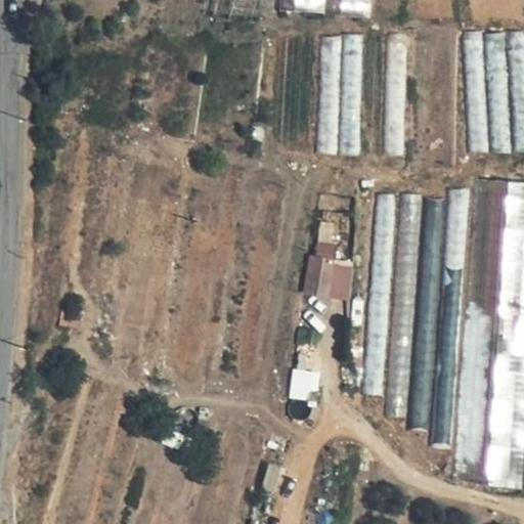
[(261,0),(212,0),(211,16),(258,22),(261,0)]
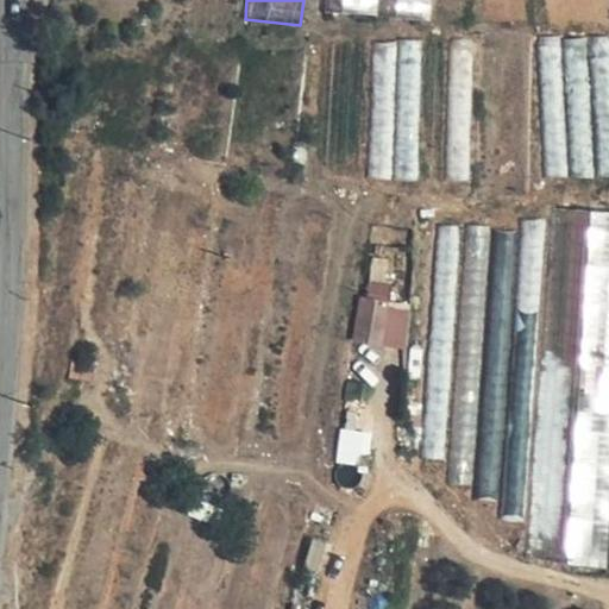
[(407,0),(327,0),(326,13),(405,20),(407,0)]
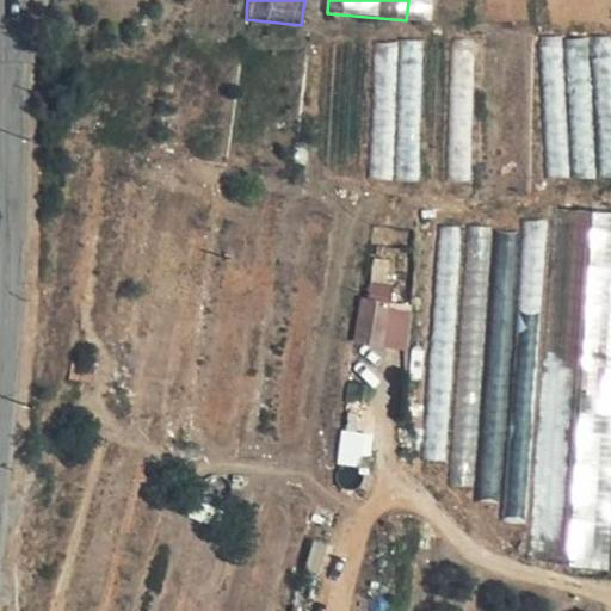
[(434,0),(408,0),(406,20),(433,22),(434,0)]
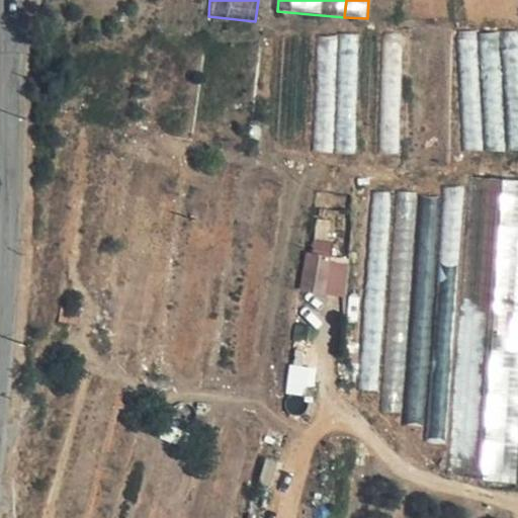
[(309,252),(303,288),(325,292),(330,256),(332,242),(315,240),(314,253),(309,252)]
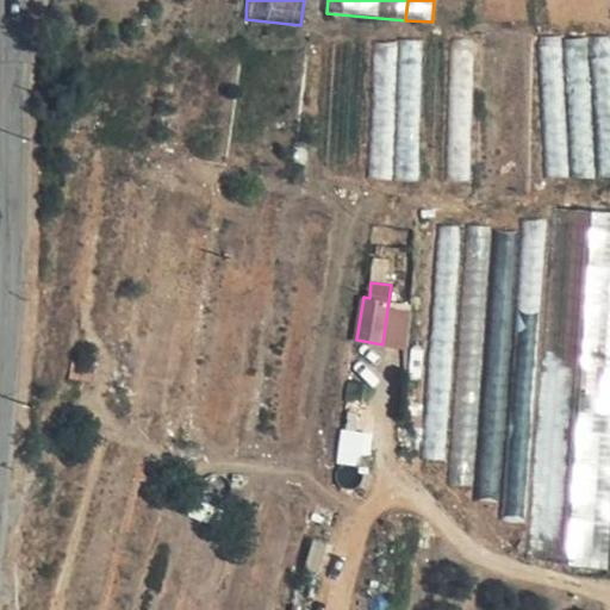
[(412,304),(388,302),(383,344),(406,347),(412,304)]
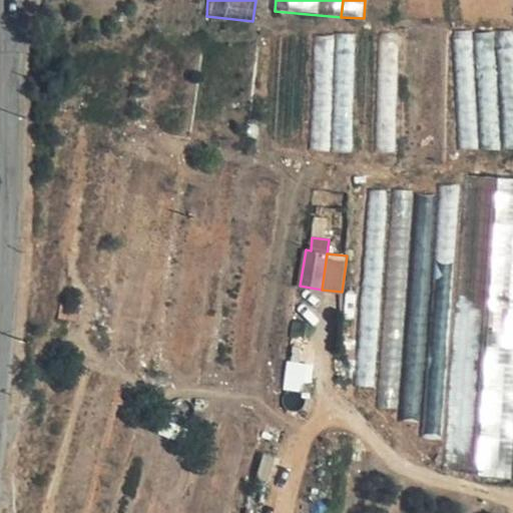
[(315,401),(305,395),(306,399),(306,404),(303,408),(309,412),(315,401)]
